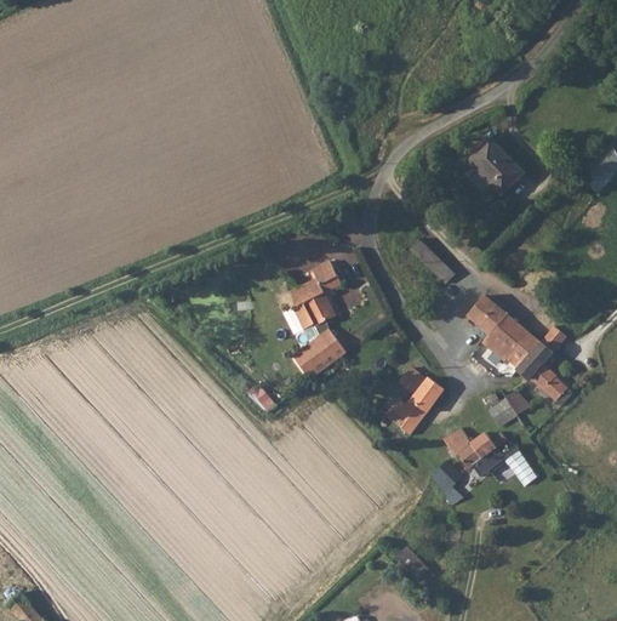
[(598,193),(616,172),(616,135),(578,174),(598,193)]
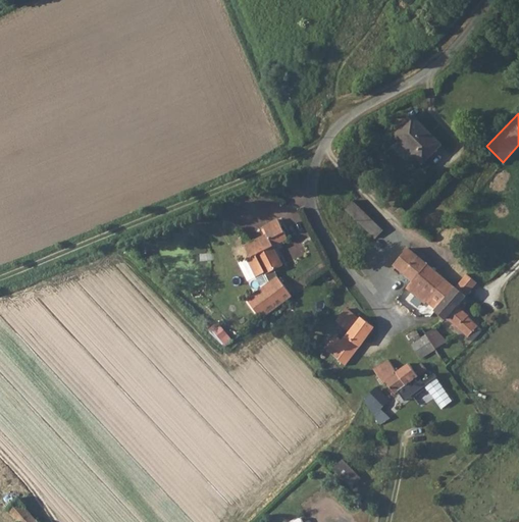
[(411,117),(394,133),(421,161),(439,143),(420,121),(417,123),(411,117)]
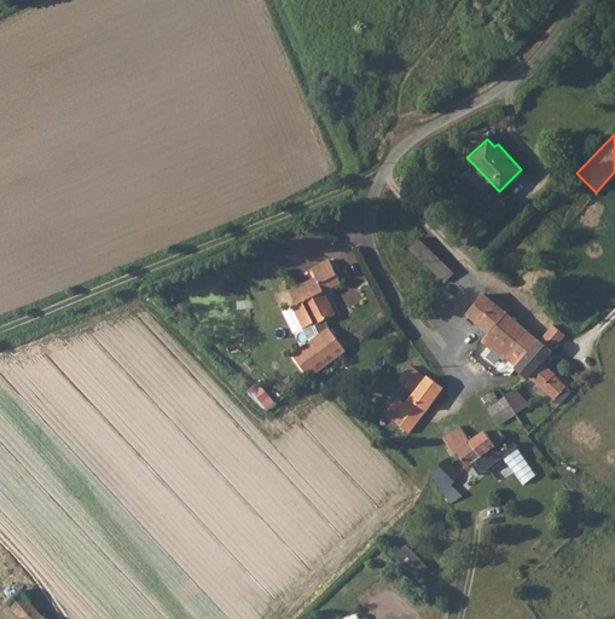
[(410,236),(399,249),(437,281),(448,267),(410,236)]
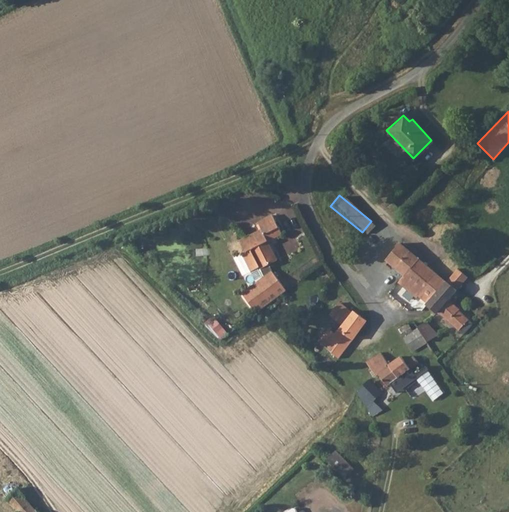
[(272,213),(263,217),(276,234),(281,232),(272,213)]
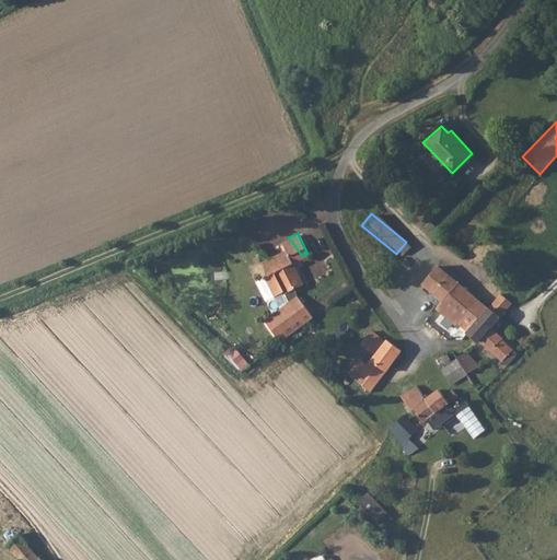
[(302,256),(288,237),(282,240),(286,247),(260,259),(267,271),(273,269),(282,290),(302,282),(291,260),(302,256)]
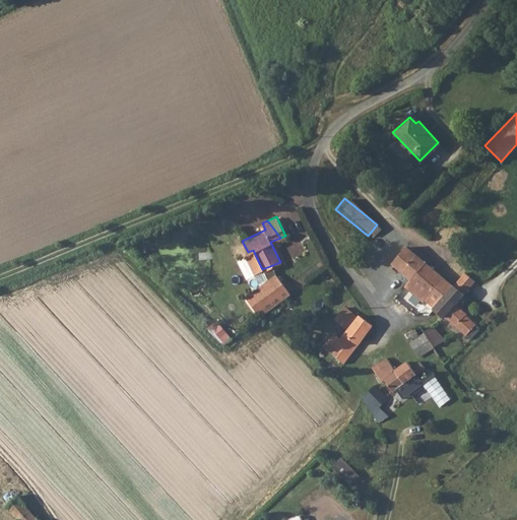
[(390,263),(409,278),(424,263),(404,247),(390,263)]
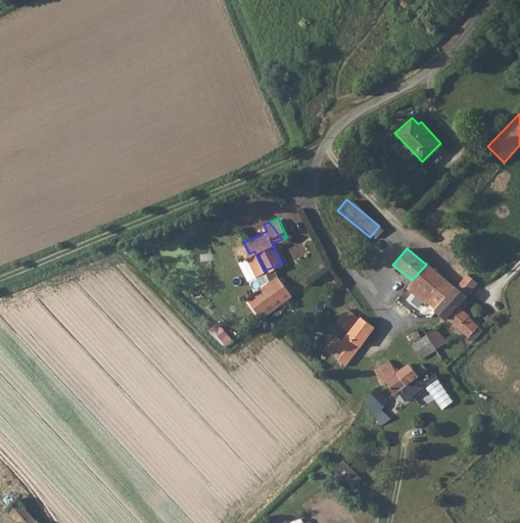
[(249,253),(257,272),(258,274),(264,271),(254,251),(249,253)]
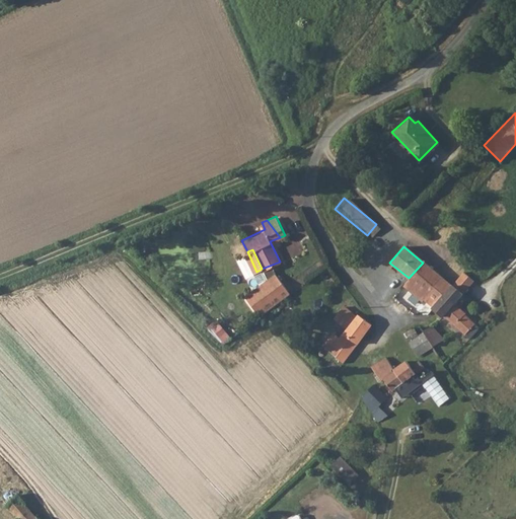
[(247,274),(255,270),(247,251),(238,255),(247,274)]
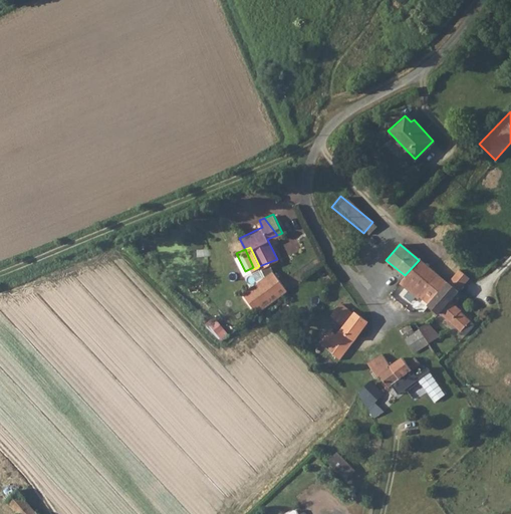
[(446,284),(419,260),(405,275),(399,282),(417,298),(420,294),(430,304),(446,284)]
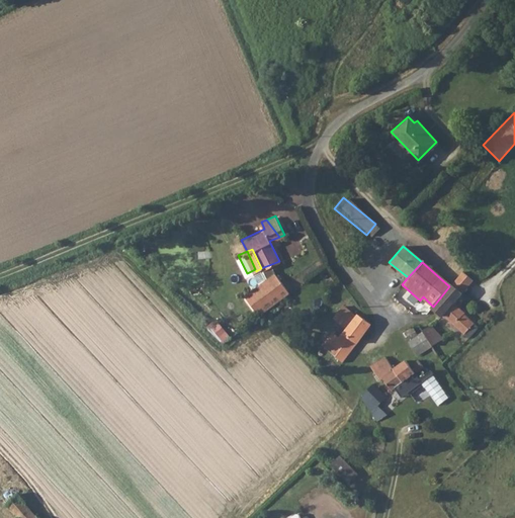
[(271,272),(239,294),(254,315),(286,293),(271,272)]
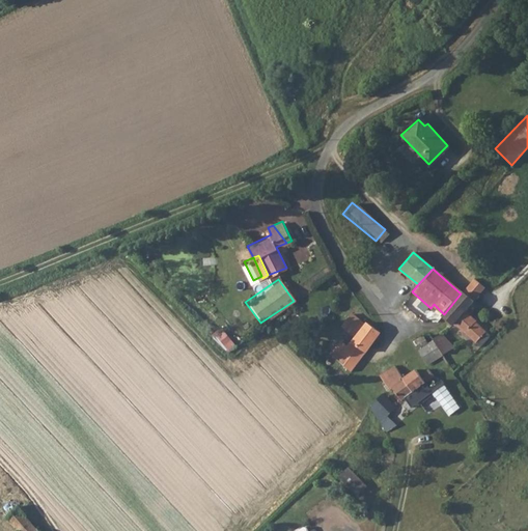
[(473,279),(465,288),(474,296),(481,286),(473,279)]
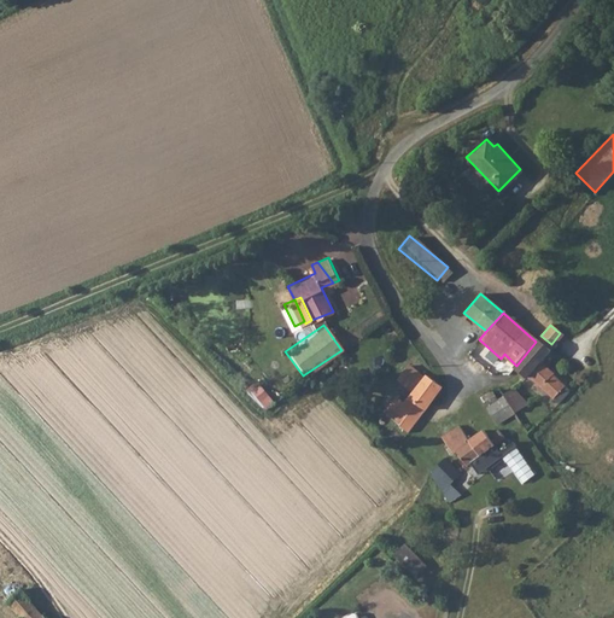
[(547,349),(551,344),(541,336),(536,342),(547,349)]
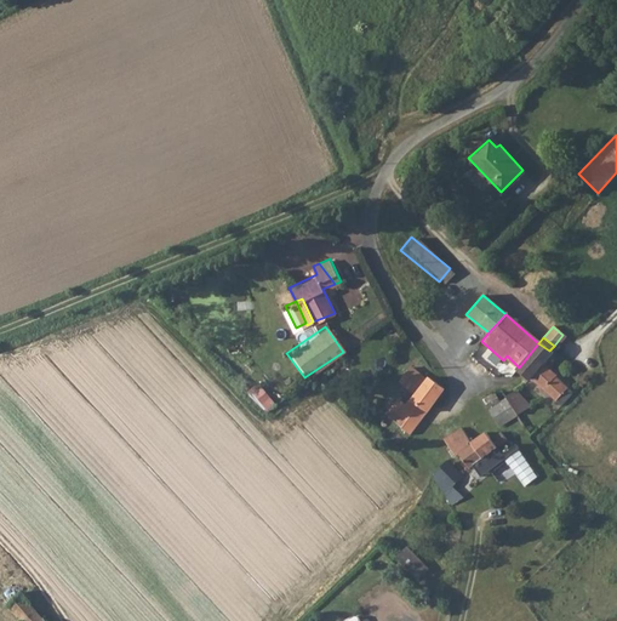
[(538,343),(519,368),(516,369),(529,380),(531,377),(560,405),(570,393),(553,375),(554,374),(541,362),(550,352),(549,351),(538,343)]
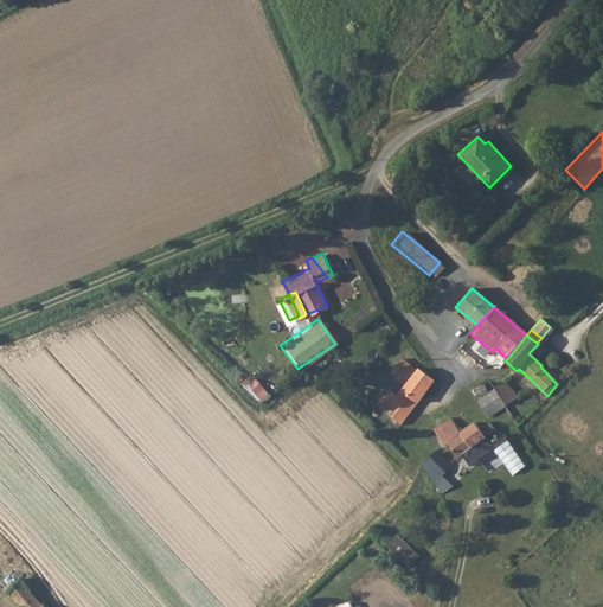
[(378,407),(401,426),(422,395),(431,382),(416,369),(415,371),(401,359),(389,374),(405,387),(396,398),(387,391),(378,402),(378,407)]
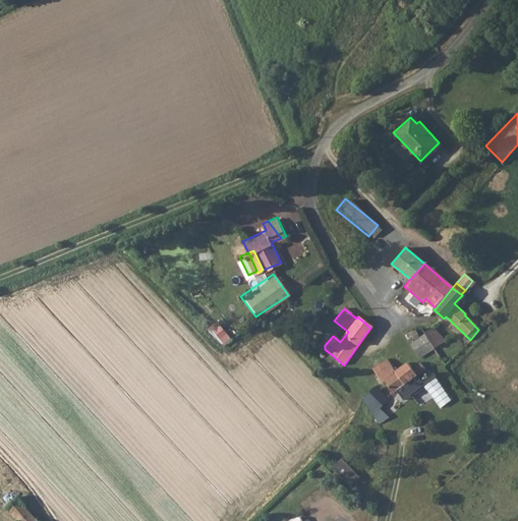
[(433,325),(422,332),(423,333),(433,348),(444,340),(433,325)]
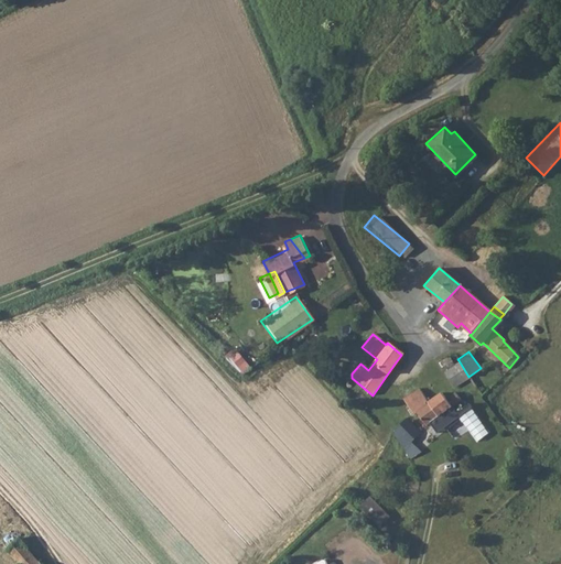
[(443,371),(453,365),(448,356),(438,364),(443,371)]
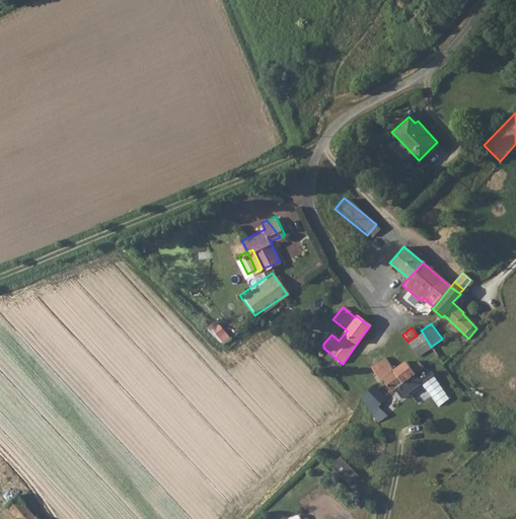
[(431,347),(422,331),(417,336),(408,342),(419,355),(431,347)]
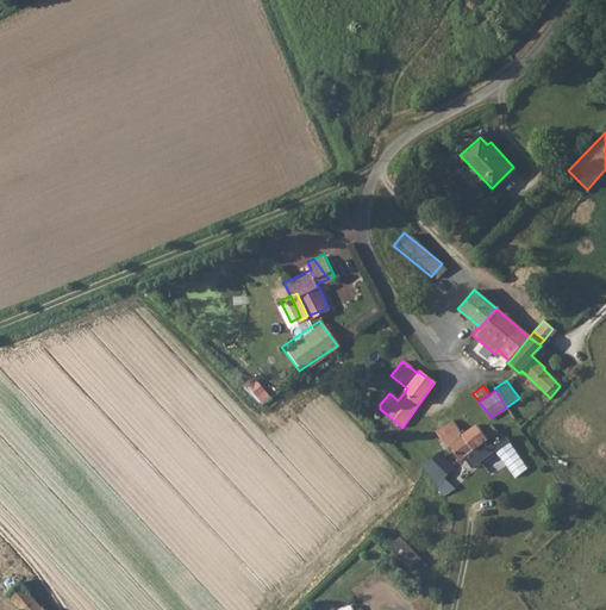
[(470,452),(473,449),(462,434),(451,421),(435,433),(448,448),(450,447),(466,470),(476,460),(470,452)]
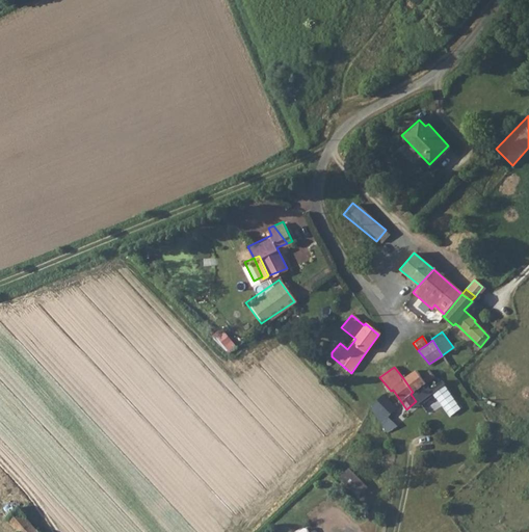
[(416,369),(403,378),(413,392),(433,377),(429,371),(421,377),(416,369)]
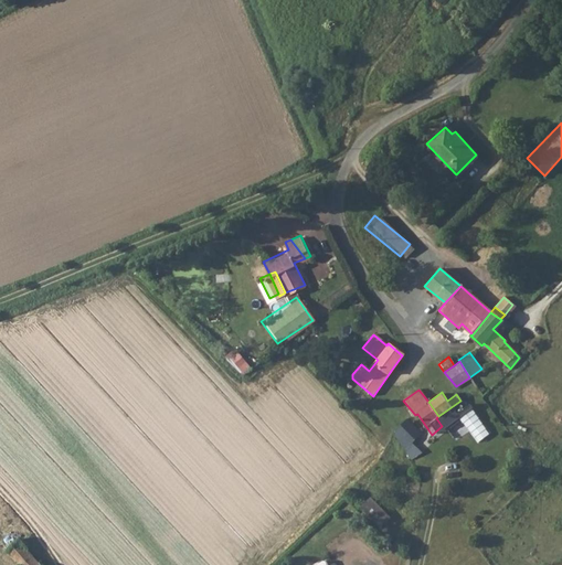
[(470,408),(459,417),(472,434),(483,426),(470,408)]
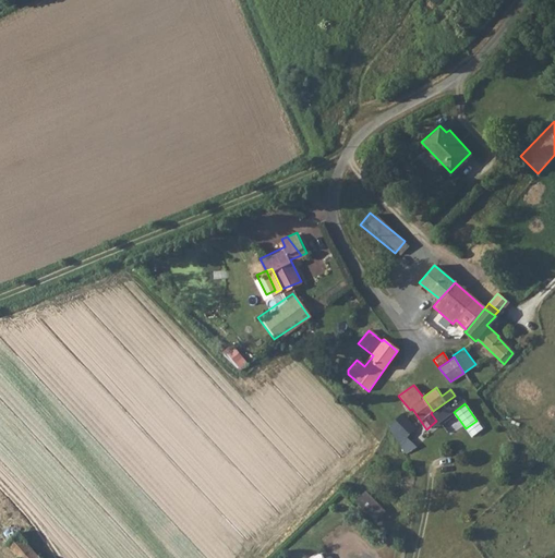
[(415,431),(402,415),(401,415),(389,426),(390,428),(389,429),(391,433),(393,432),(401,445),(415,431)]
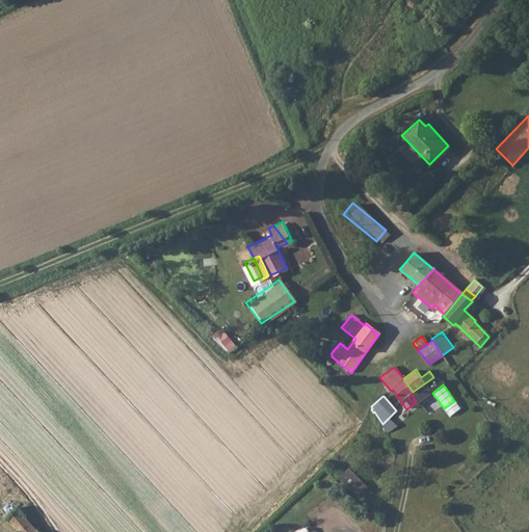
[(352,501),(362,491),(345,473),(334,482),(352,501)]
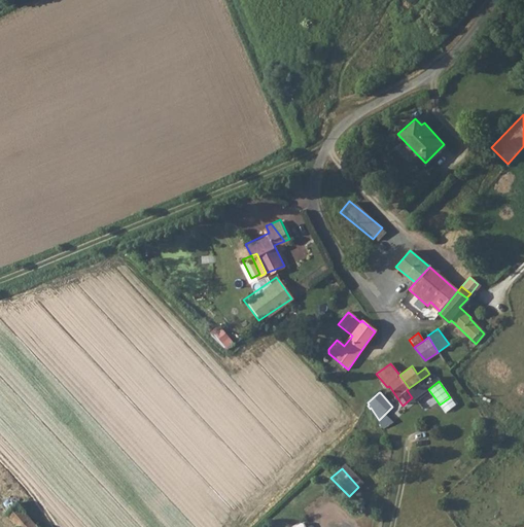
[(37,526),(16,503),(5,514),(16,526),(37,526)]
